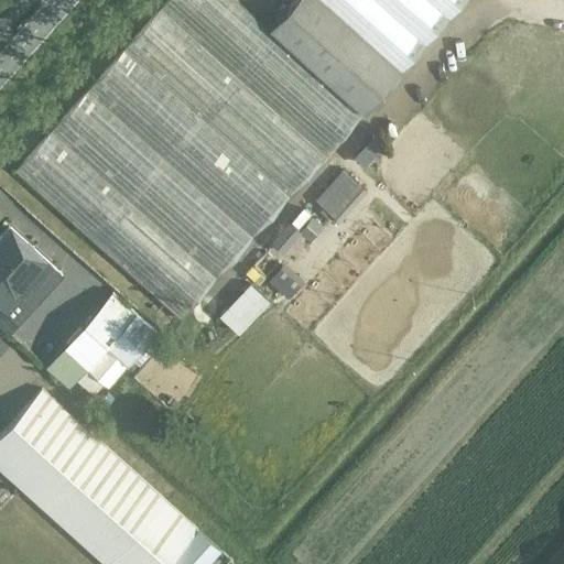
[(463,0),(293,0),(269,28),(237,0),(166,0),(13,170),(180,317),(362,112),(463,0)]
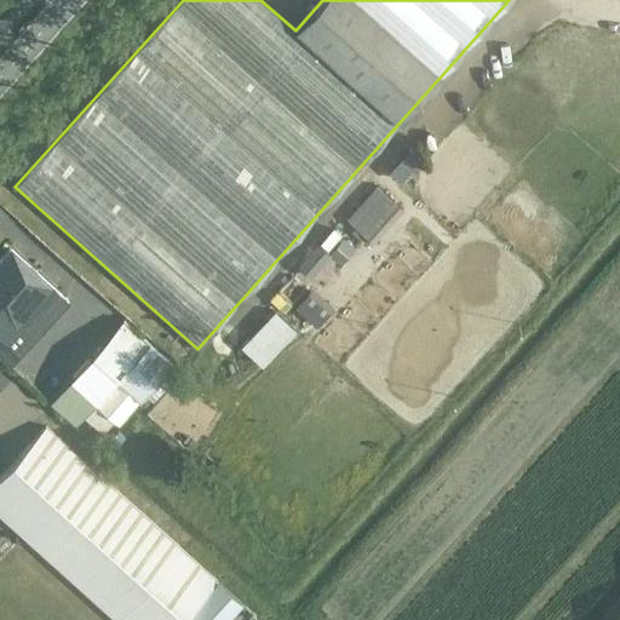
[(420,161),(409,150),(390,171),(401,182),(420,161)]
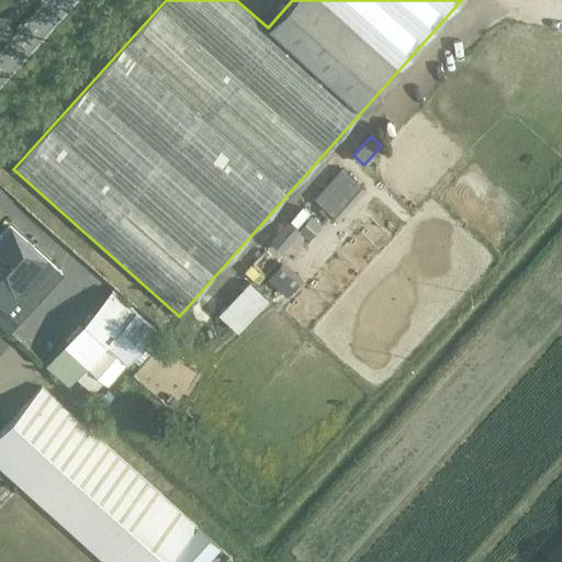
[(340,168),(313,199),(338,221),(366,190),(340,168)]
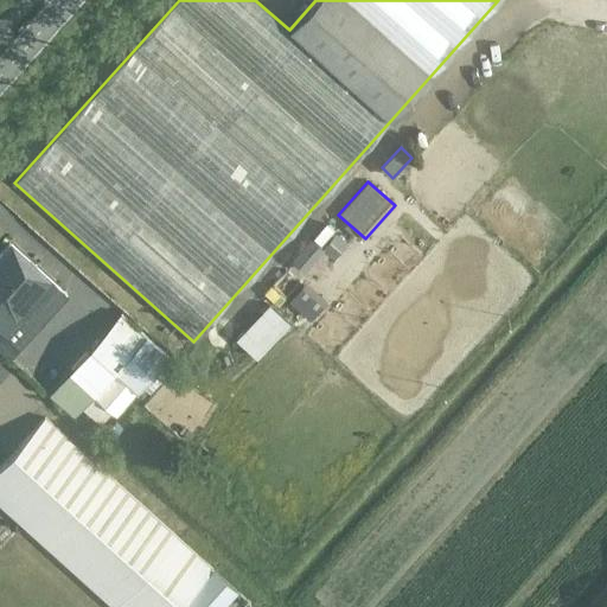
[(349,243),(326,224),(291,266),(307,280),(321,263),(327,268),(349,243)]
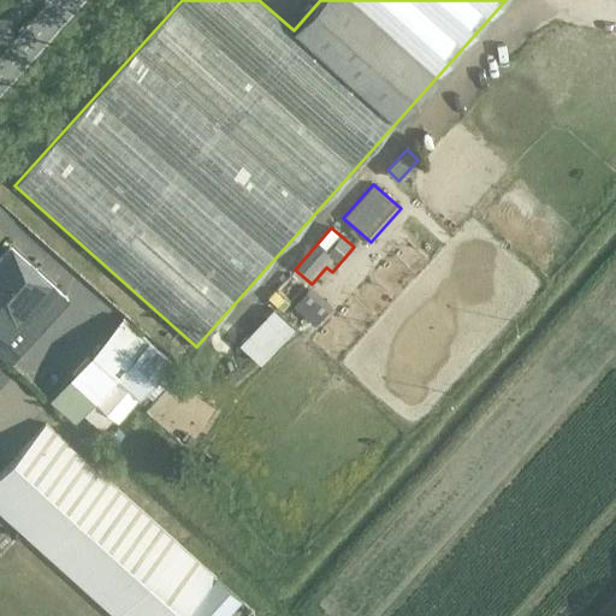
[(10,247),(0,256),(0,312),(16,327),(39,302),(47,311),(60,296),(52,288),(53,286),(10,247)]
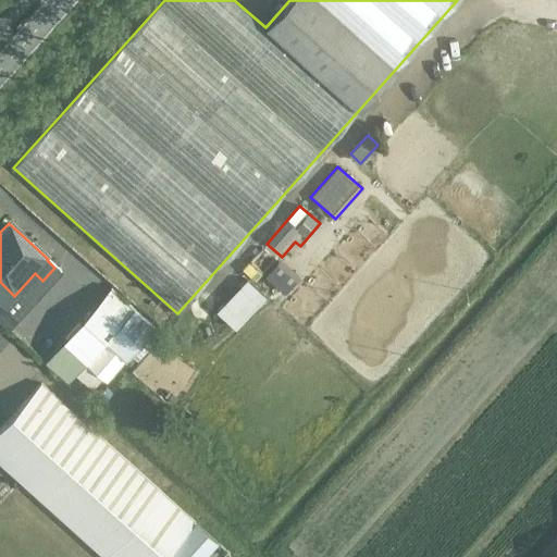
[(285,295),(300,276),(280,259),(264,277),(285,295)]
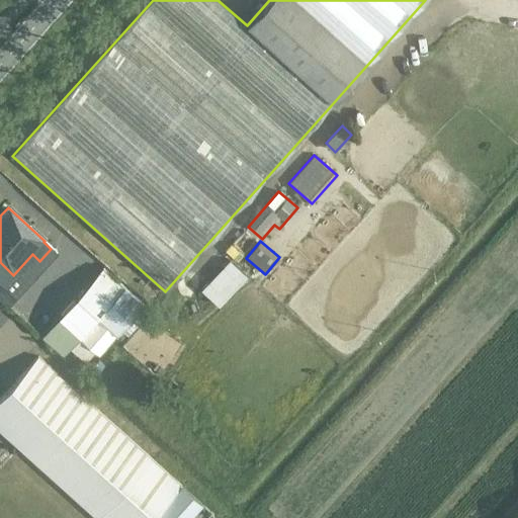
[(219,308),(247,276),(229,260),(200,290),(219,308)]
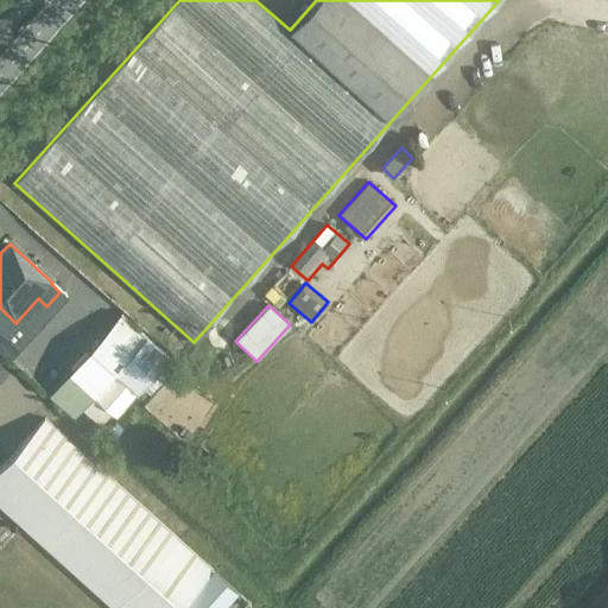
[(88,349),(116,374),(102,388),(111,396),(108,397),(120,409),(135,391),(138,393),(169,356),(121,312),(88,349)]
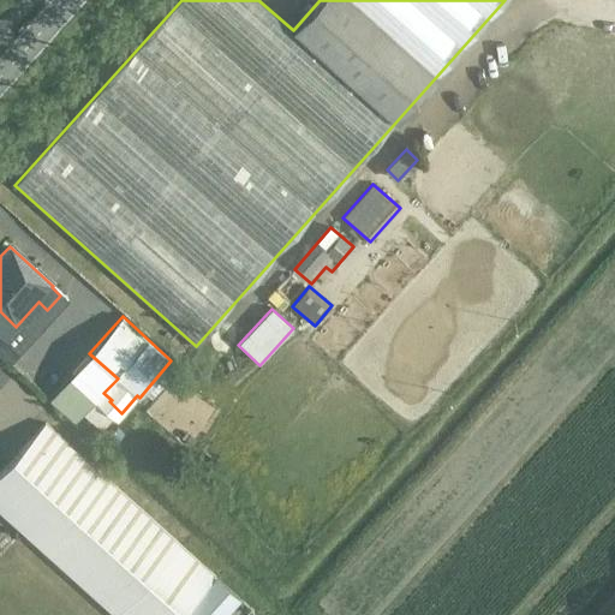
[(258,614),(174,539),(45,422),(0,471),(0,512),(111,611),(113,614),(258,614)]
